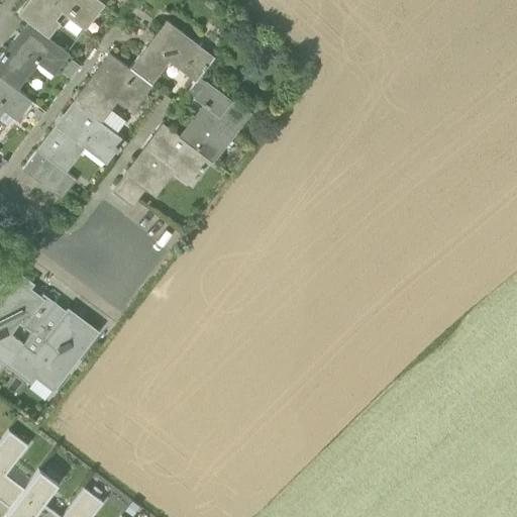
[(28,0),(17,15),(28,23),(46,36),(58,22),(54,19),(61,10),(84,27),(102,3),(98,0),(28,0)]
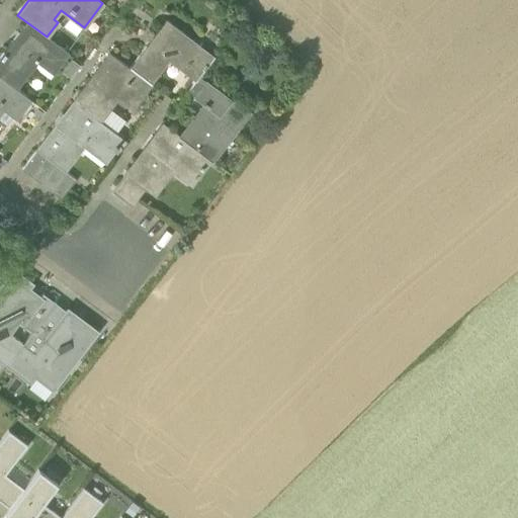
[(166,20),(128,69),(150,85),(170,58),(198,78),(214,57),(166,20)]
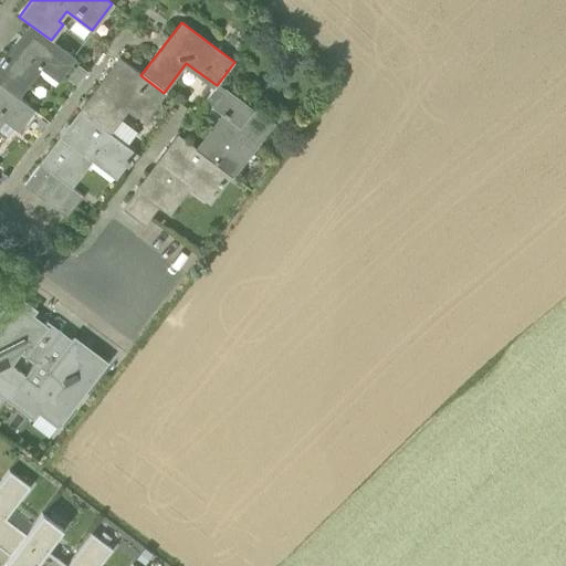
[(0,64),(1,65),(0,65),(0,84),(17,97),(41,65),(60,80),(75,59),(51,40),(31,25),(4,60),(3,59),(0,62),(0,64)]
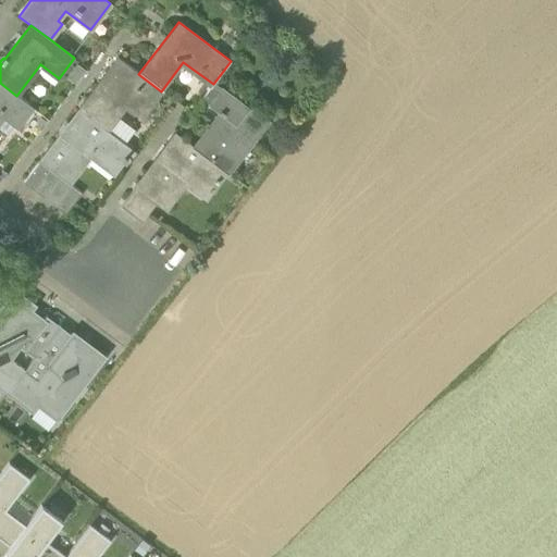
[(118,59),(78,110),(107,132),(118,118),(127,104),(143,116),(161,91),(138,74),(118,59)]
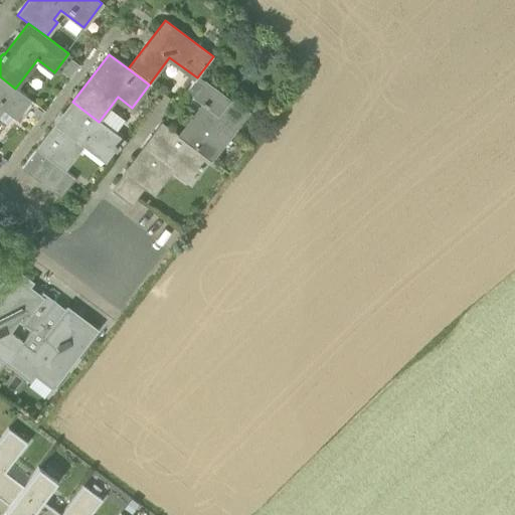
[(60,72),(69,79),(79,66),(70,59),(60,72)]
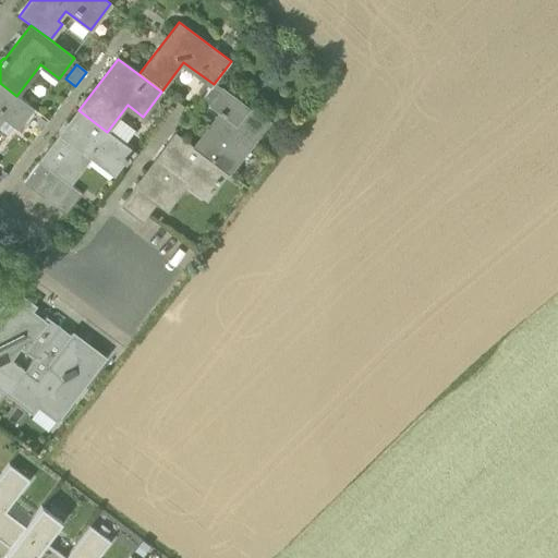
[(32,108),(16,96),(0,83),(0,113),(2,114),(15,125),(17,126),(32,108)]
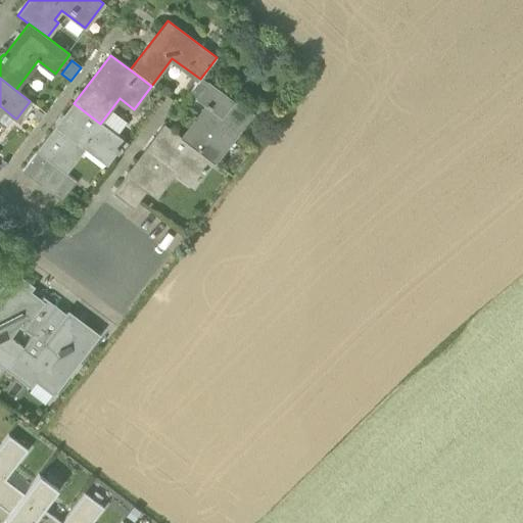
[(205,82),(200,79),(190,92),(195,96),(194,97),(204,105),(203,105),(208,109),(184,141),(209,160),(214,163),(251,114),(206,81),(205,82)]
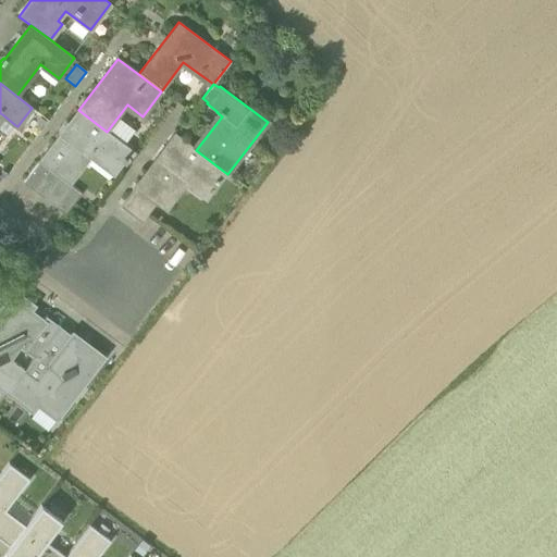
[(124,145),(107,132),(78,110),(39,162),(49,170),(60,177),(64,182),(89,149),(116,170),(122,161),(124,162),(126,159),(125,158),(131,150),(124,145)]
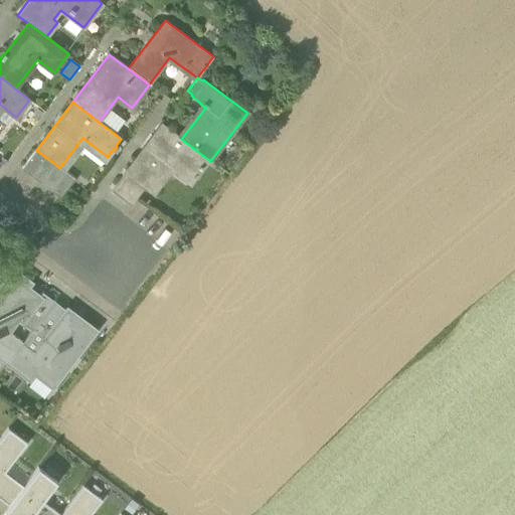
[(0,121),(7,126),(14,116),(2,106),(0,109),(0,121)]
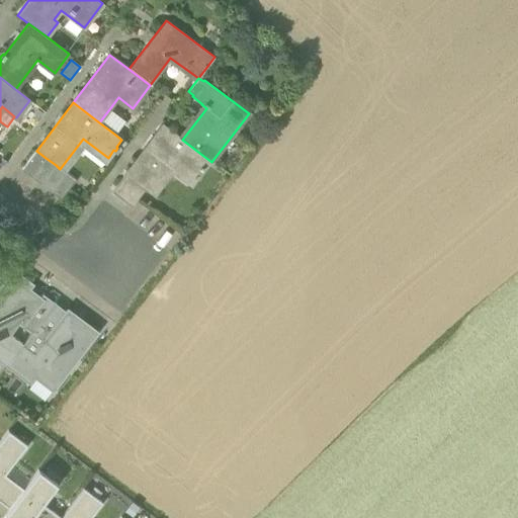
[(124,121),(109,109),(99,122),(115,135),(124,121)]
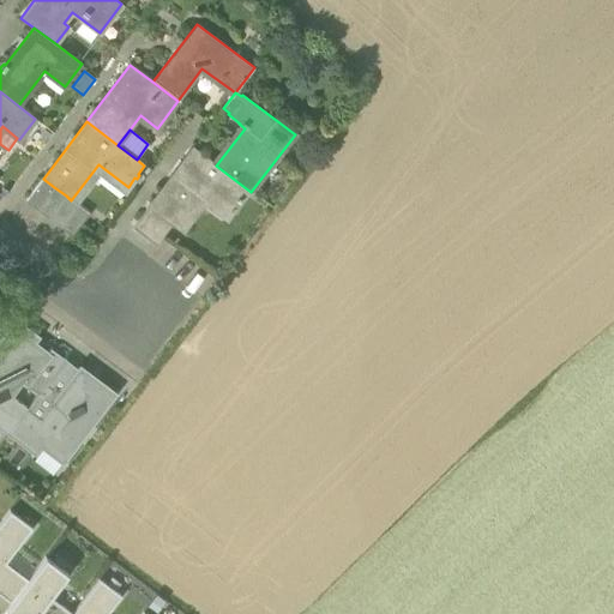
[(229,211),(246,188),(216,166),(193,148),(150,205),(173,223),(180,229),(206,194),(229,211)]
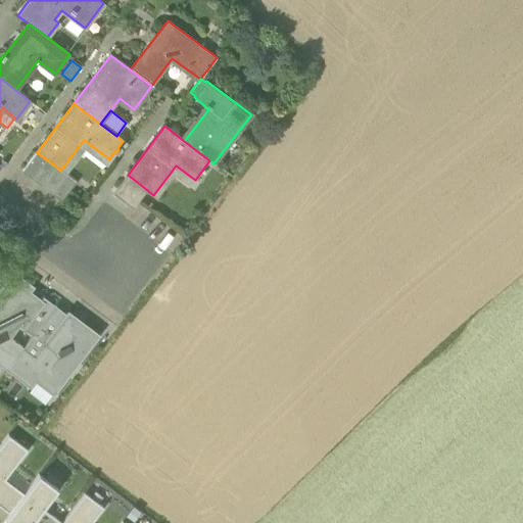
[(21,172),(32,179),(46,159),(37,152),(21,172)]
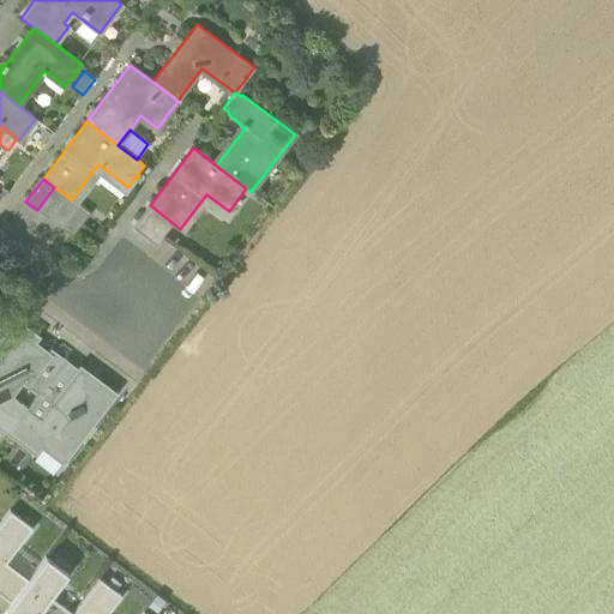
[(37,210),(49,220),(66,196),(54,187),(37,210)]
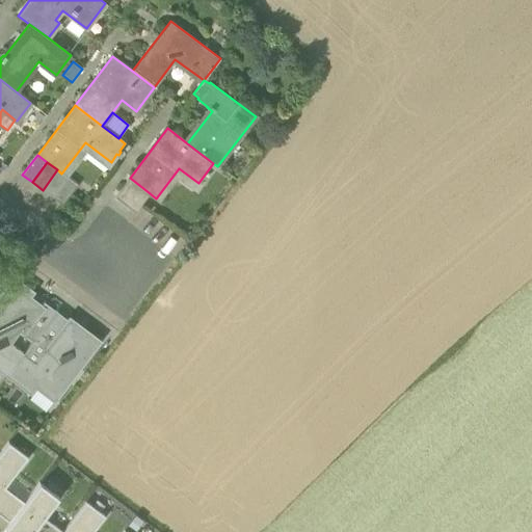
[(43,190),(52,197),(68,178),(61,174),(57,169),(43,190)]
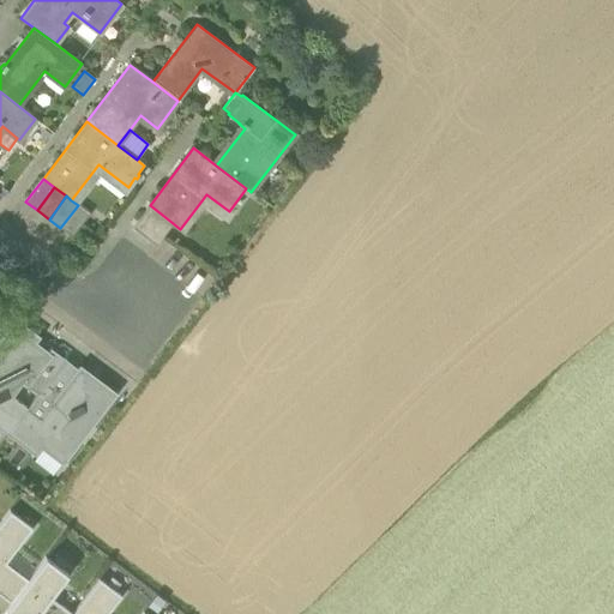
[(89,214),(78,205),(60,228),(72,236),(89,214)]
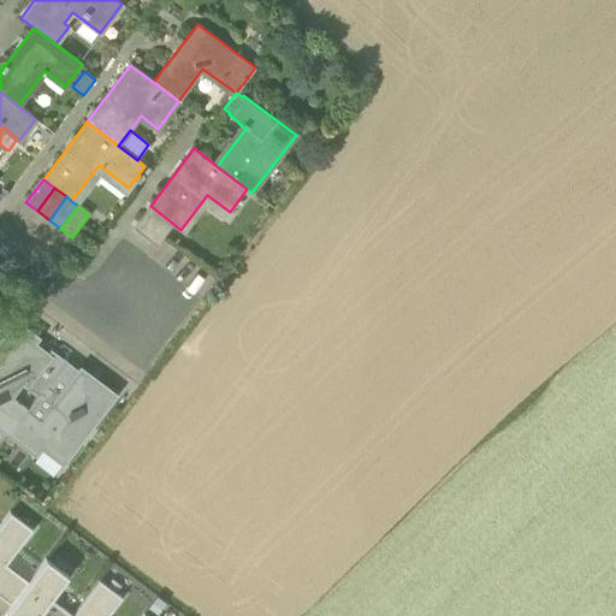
[(134,229),(157,247),(173,224),(150,206),(134,229)]
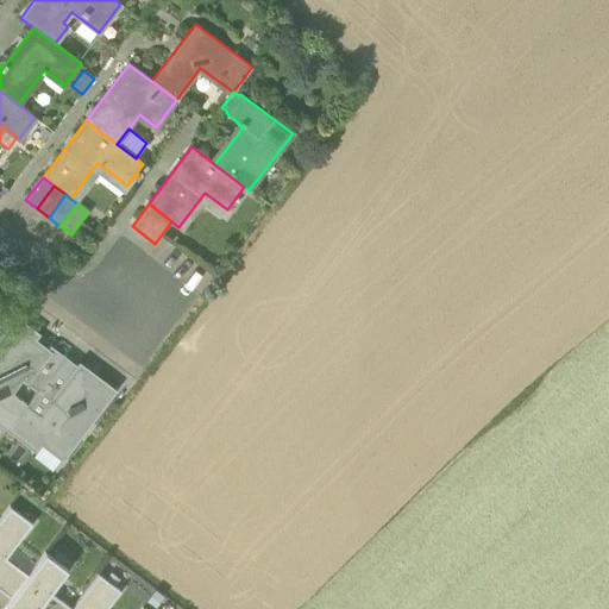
[(0,424),(8,431),(26,406),(12,394),(23,381),(38,391),(45,382),(46,380),(33,370),(51,347),(49,346),(45,351),(43,355),(35,349),(38,345),(32,340),(36,334),(18,321),(0,345),(0,424)]
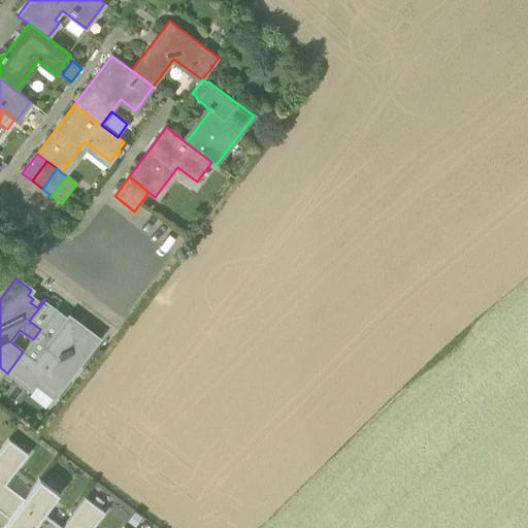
[(37,307),(39,304),(33,299),(30,302),(37,307)]
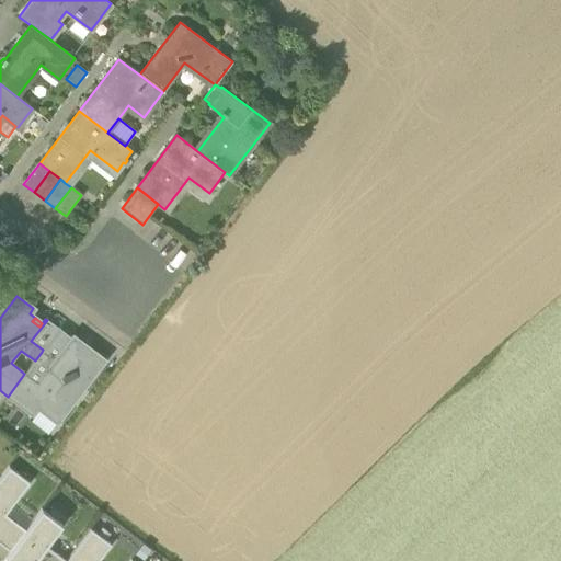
[(43,350),(59,329),(47,320),(31,341),(43,350)]
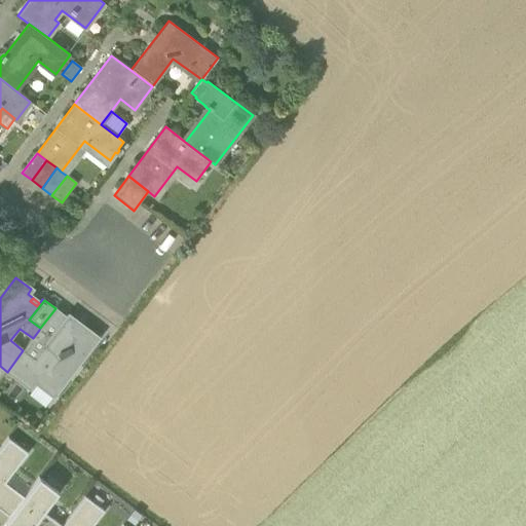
[(55,308),(40,328),(39,330),(51,339),(68,317),(67,317),(55,308)]
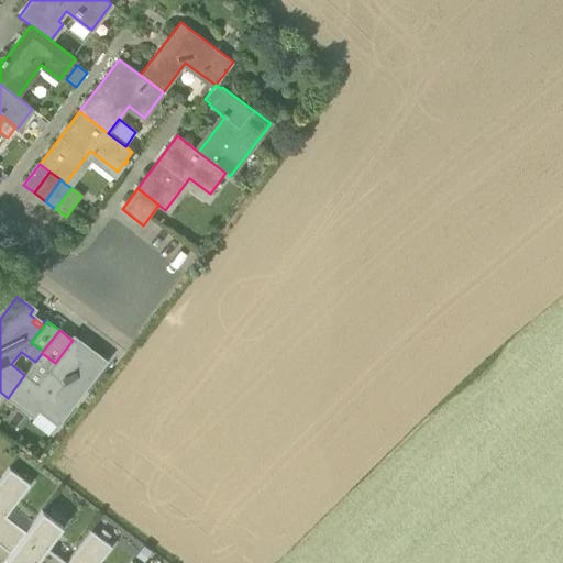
[(81,392),(105,362),(87,349),(85,352),(79,348),(81,344),(73,338),(72,340),(73,340),(55,363),(42,353),(35,362),(24,375),(8,398),(32,417),(37,409),(57,424),(72,406),(67,403),(78,388),(81,392)]
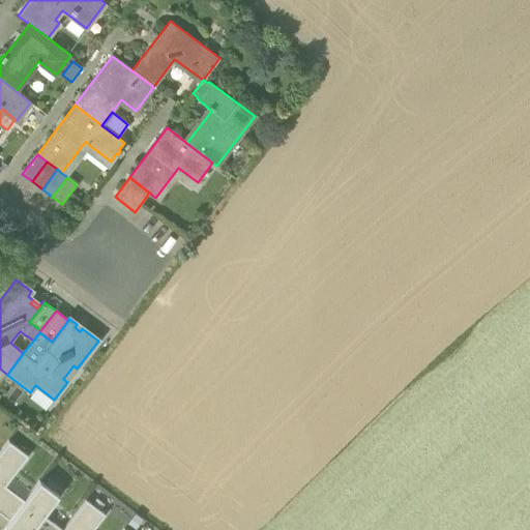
[(63,379),(67,382),(77,369),(74,365),(63,379)]
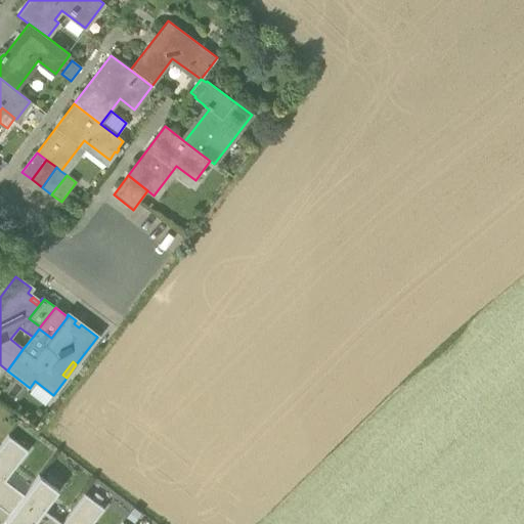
[(0,508),(8,515),(23,494),(4,481),(11,471),(27,450),(8,436),(0,446),(0,508)]
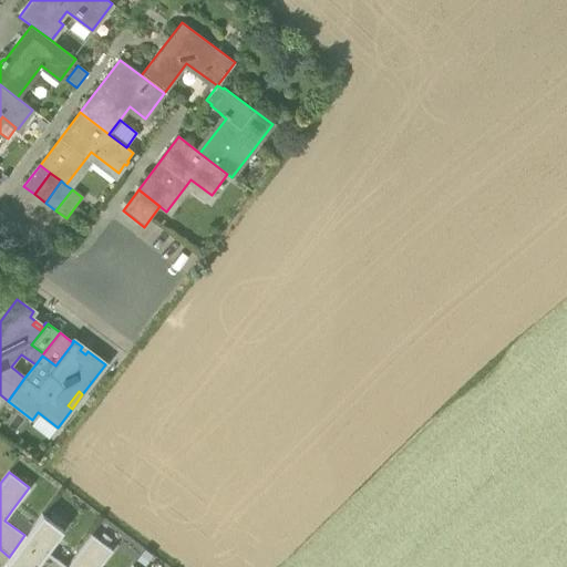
[(33,525),(12,509),(4,521),(24,535),(33,525)]
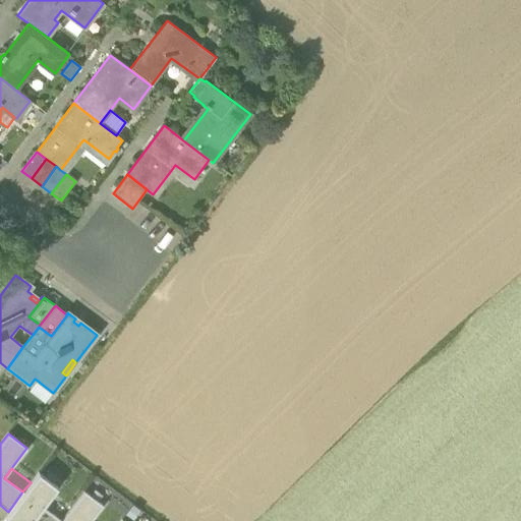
[(4,517),(10,520),(15,520),(17,519),(19,520),(60,520),(61,520),(42,506),(57,486),(38,472),(31,482),(22,491),(8,512),(4,517)]
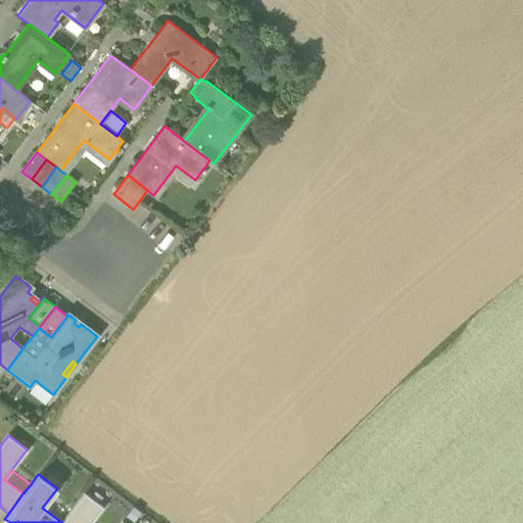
[(90,522),(103,508),(84,493),(61,522),(60,522),(90,522)]
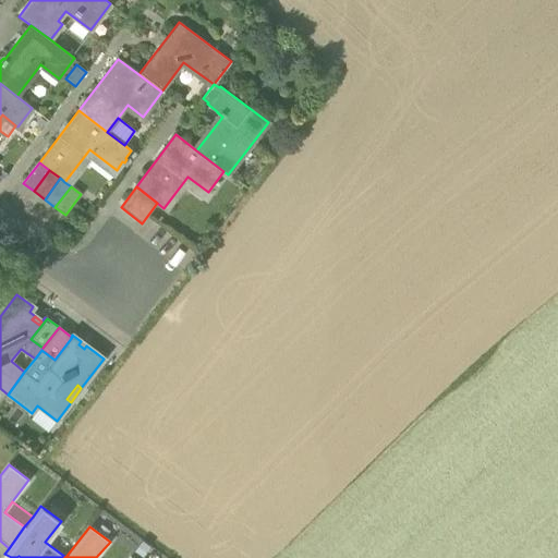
All buildings are outlined.
